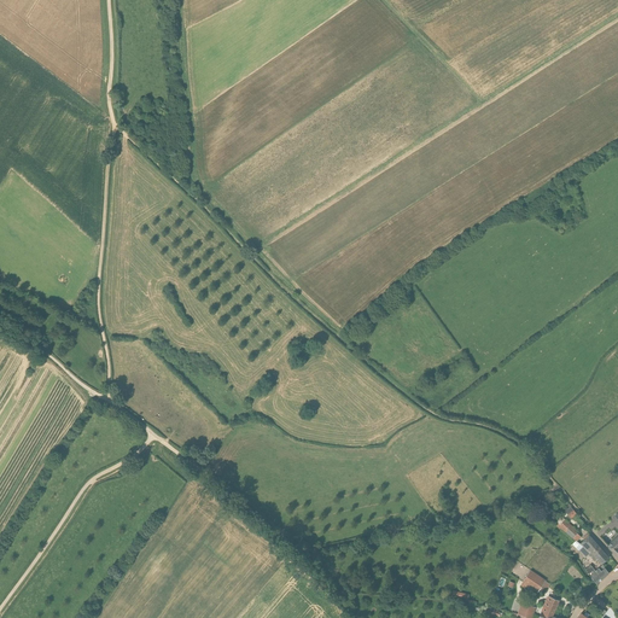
[(470,57),(462,60),(467,68),(473,63),(470,57)]
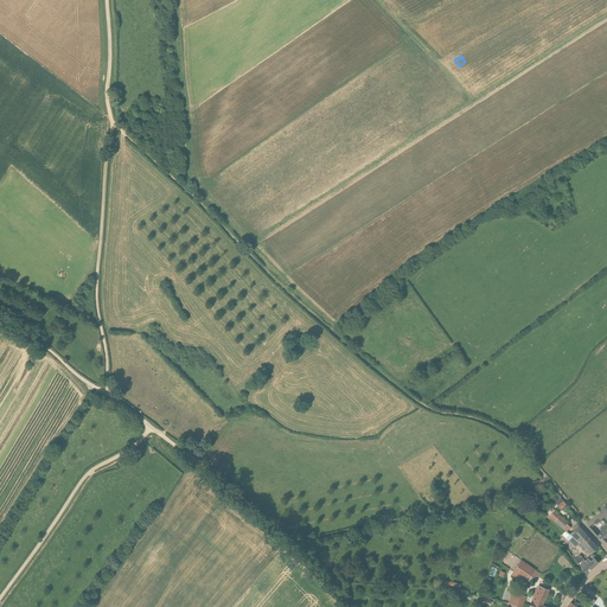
[(555,502),(560,509),(561,510),(567,505),(560,497),(555,502)]
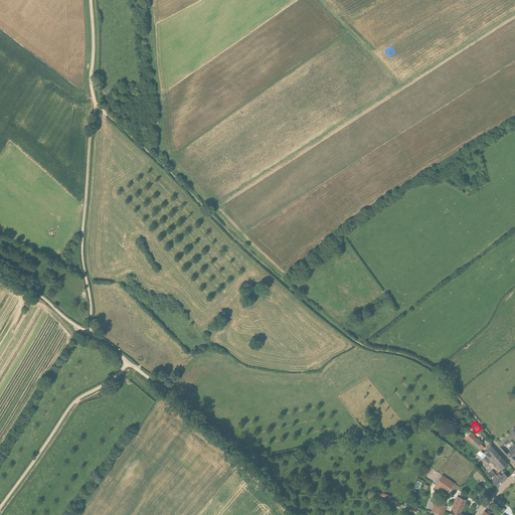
[(468,442),(482,452),(485,448),(480,444),(482,443),(475,437),(468,431),(462,438),(468,442)]
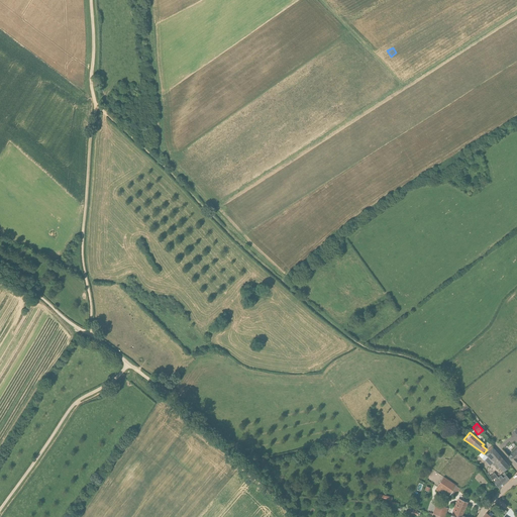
[(493,447),(485,455),(487,456),(496,463),(500,468),(501,468),(504,471),(509,467),(500,455),(493,447)]
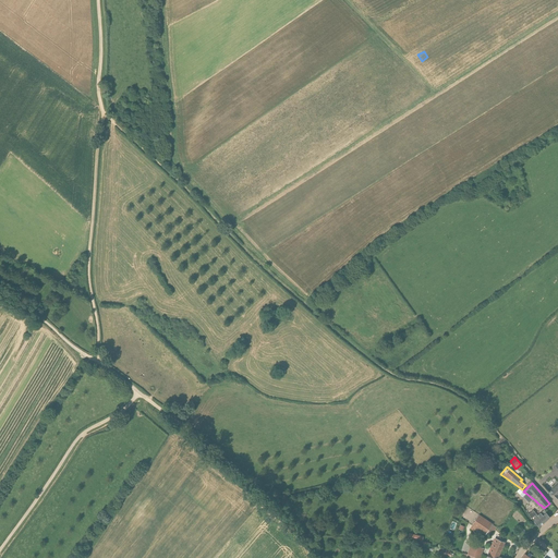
[(535,500),(525,493),(522,497),(529,504),(531,501),(537,507),(540,505),(535,500)]
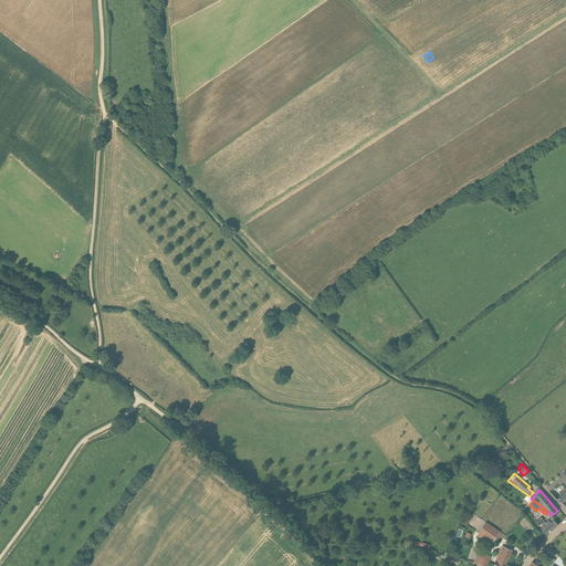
[(543,531),(546,535),(558,525),(554,520),(551,523),(548,521),(545,523),(541,517),(536,522),(540,527),(543,531)]
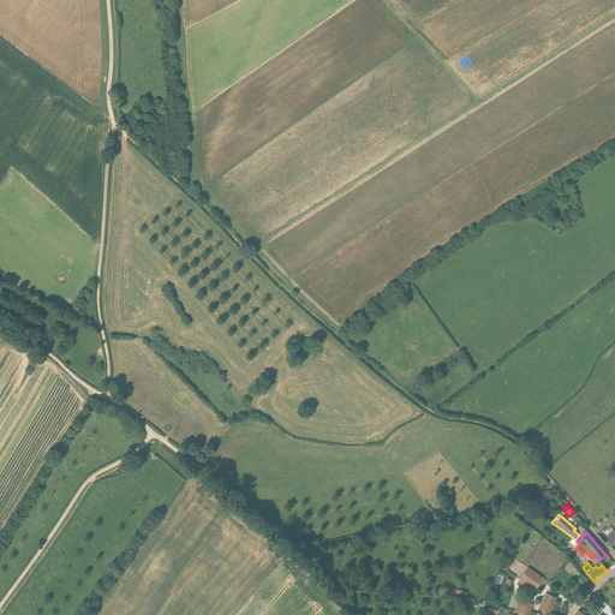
[(547,581),(543,579),(544,578),(530,567),(520,579),(536,590),(538,586),(542,589),(547,581)]
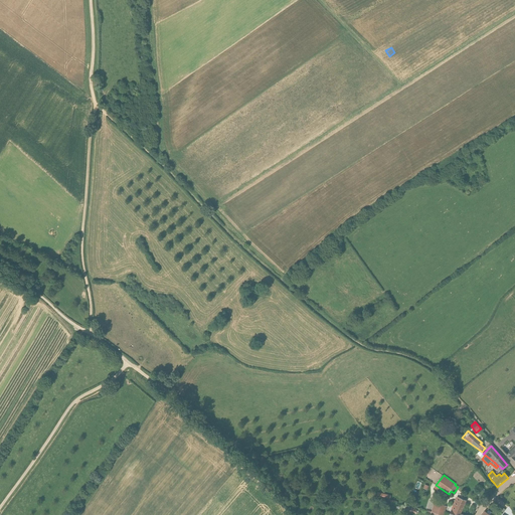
[(376,498),(389,501),(391,496),(378,492),(376,498)]
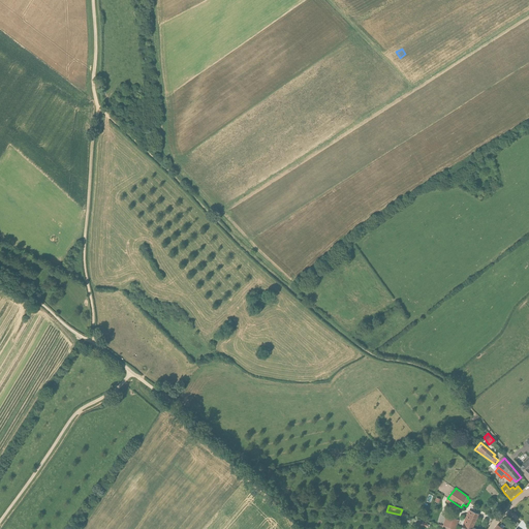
[(462,528),(477,528),(472,527),(478,514),(469,510),(462,528)]
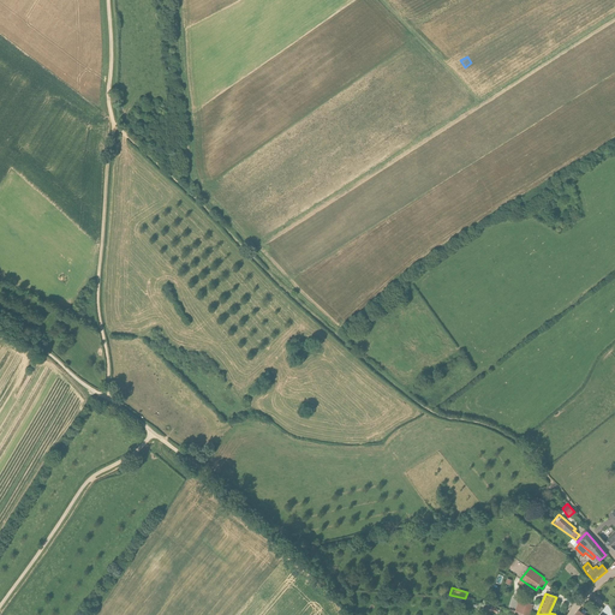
[(519,601),(515,610),(519,613),(526,614),(529,614),(532,604),(519,601)]
